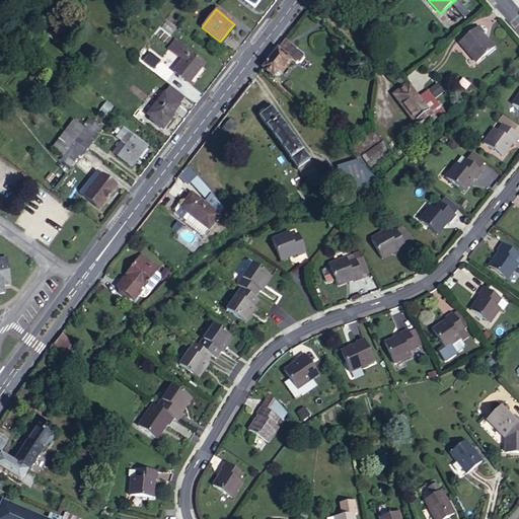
[(60,22),(48,35),(53,40),(58,33),(64,40),(70,31),(60,22)]
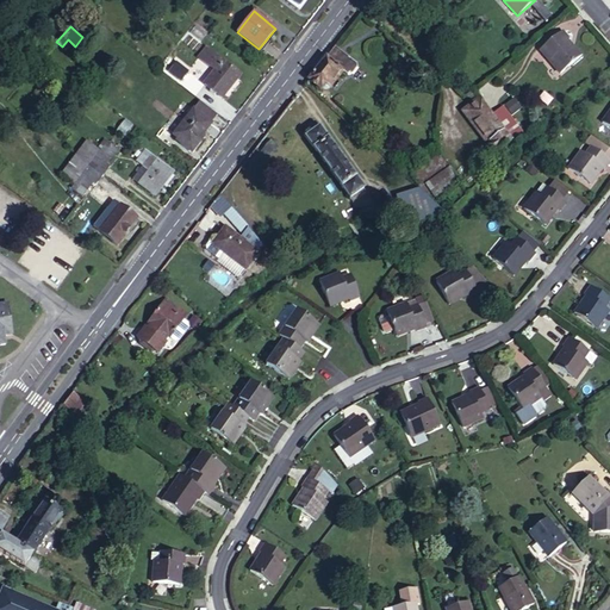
[(566,41),(568,38),(561,31),(539,50),(559,74),(580,56),(566,41)]
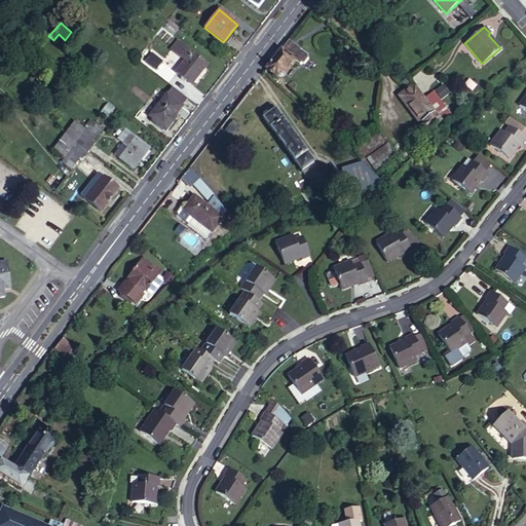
[(191,84),(207,64),(178,41),(171,49),(185,61),(176,72),(191,84)]
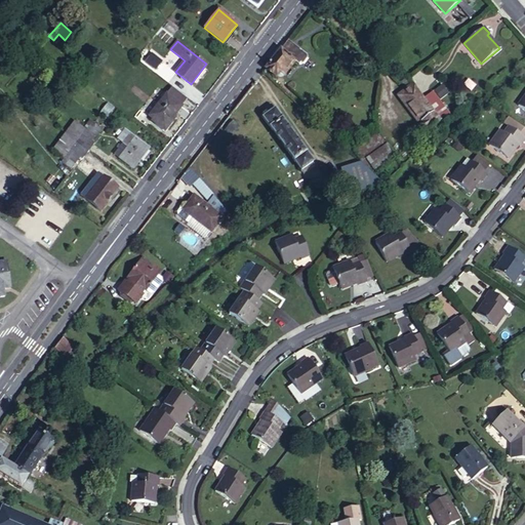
[(307,58),(307,55),(288,41),(266,69),(276,76),(279,72),(283,75),(293,62),(297,65),(301,65),(307,58)]
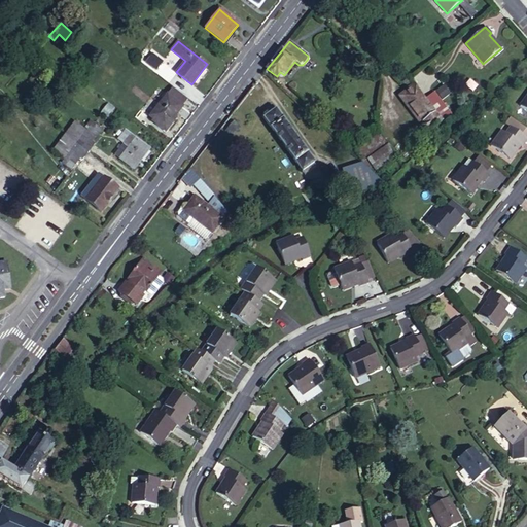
[(157,68),(163,62),(146,48),(140,57),(144,61),(146,59),(157,68)]
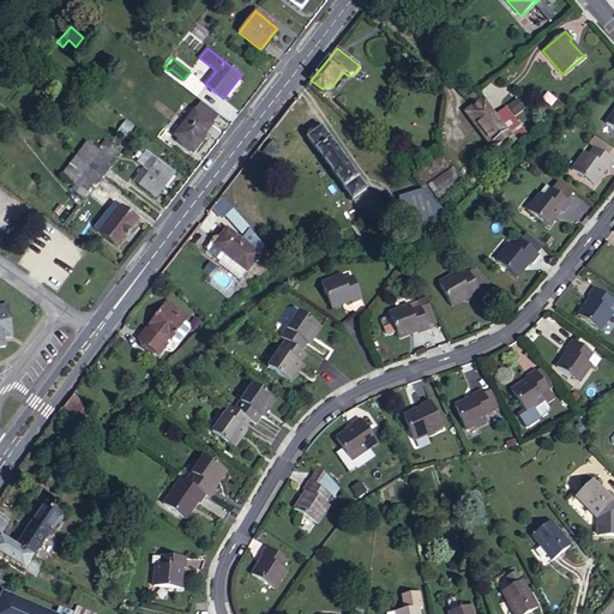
[(515,142),(513,139),(495,115),(485,101),(469,113),(499,154),(515,142)]
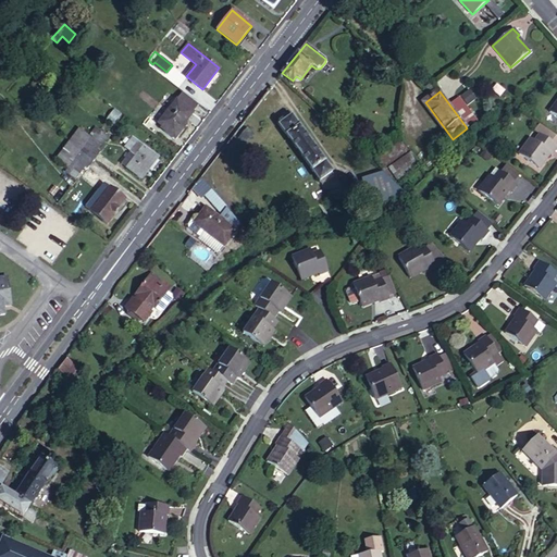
[(475,120),(459,98),(449,104),(466,126),(475,120)]
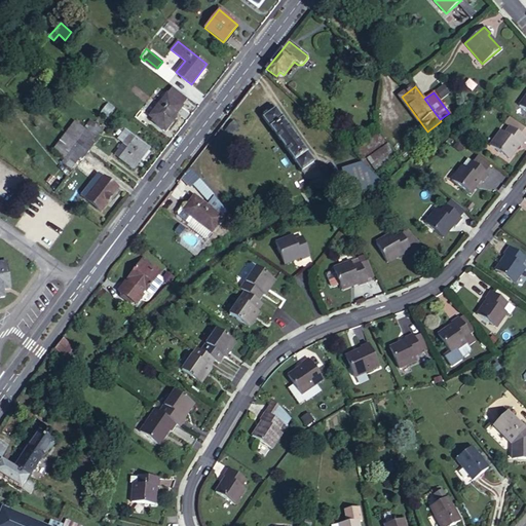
[(164,128),(182,106),(166,94),(149,116),(164,128)]
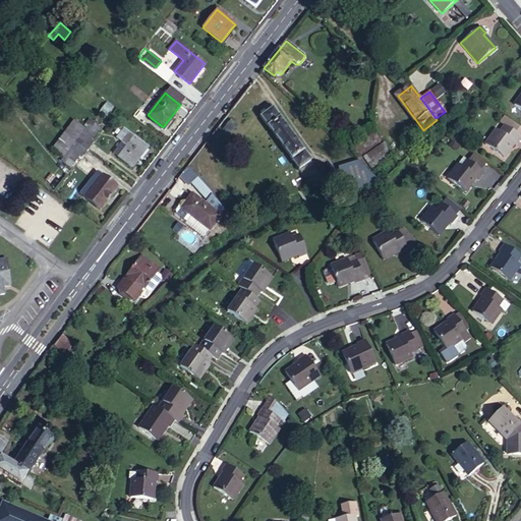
[(298,169),(310,161),(271,105),(258,114),(298,169)]
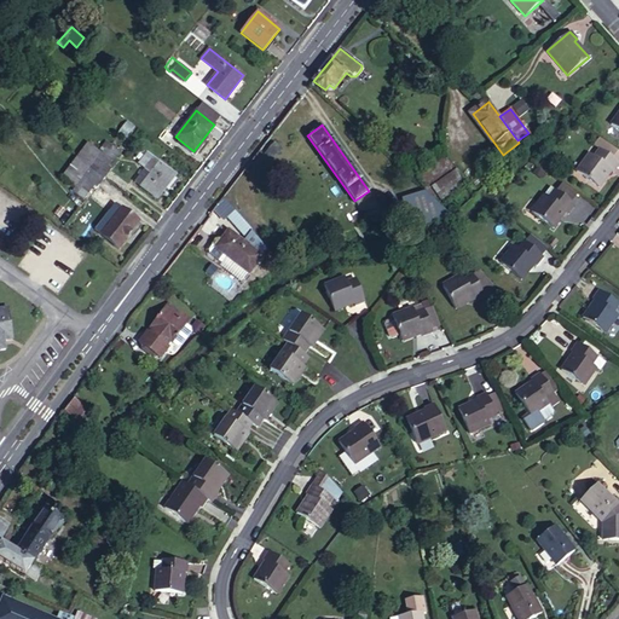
[(600,149),(605,142),(600,138),(594,145),(600,149)]
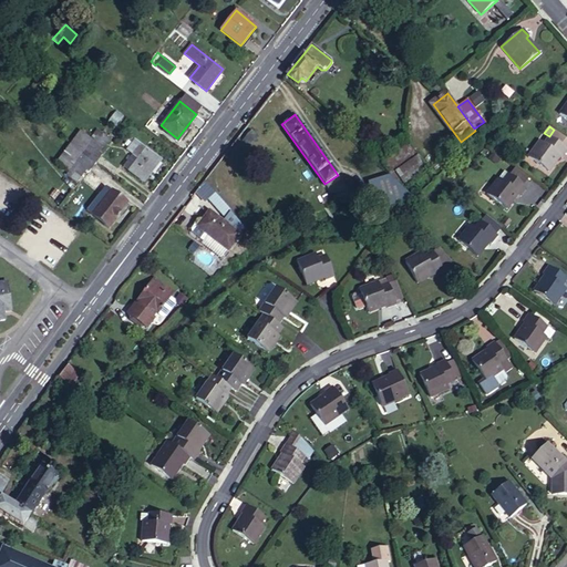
[(91,138),(81,131),(71,144),(83,154),(85,155),(102,133),(98,130),(91,138)]
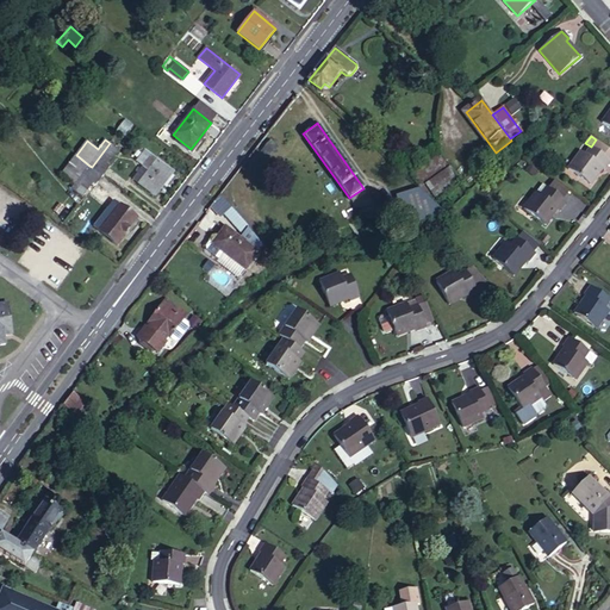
[(609,161),(608,160),(609,155),(609,149),(596,139),(591,147),(585,155),(580,151),(567,169),(590,185),(602,168),(604,169),(609,161)]
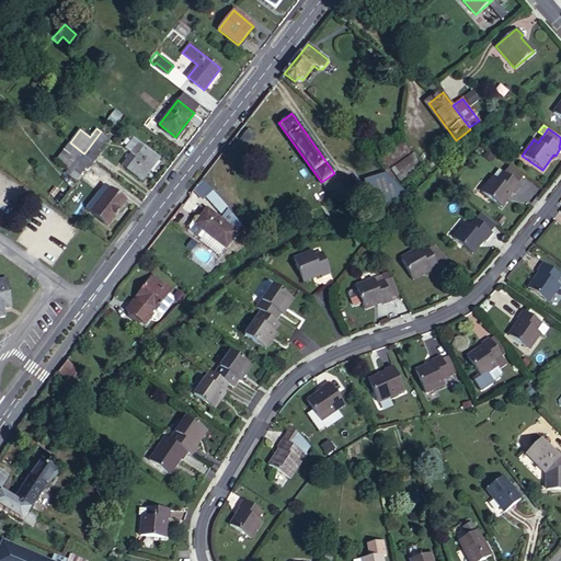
[(247,144),(254,135),(249,129),(241,139),(247,144)]
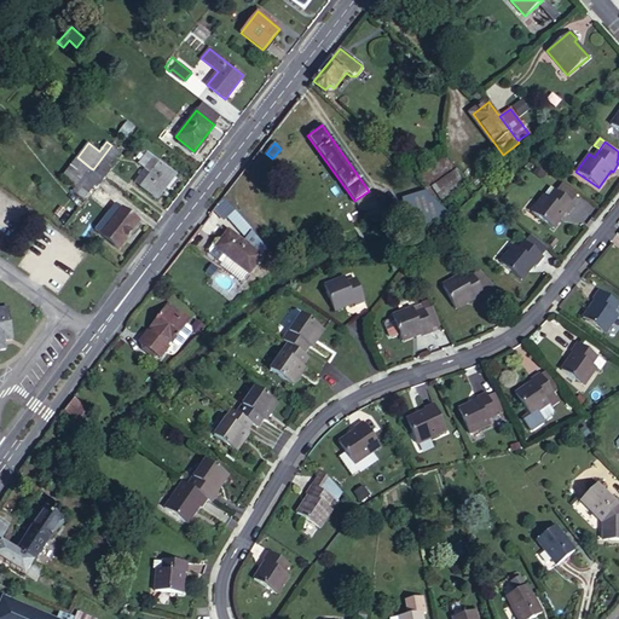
[(109,166),(120,151),(111,145),(93,169),(104,178),(111,168),(109,166)]
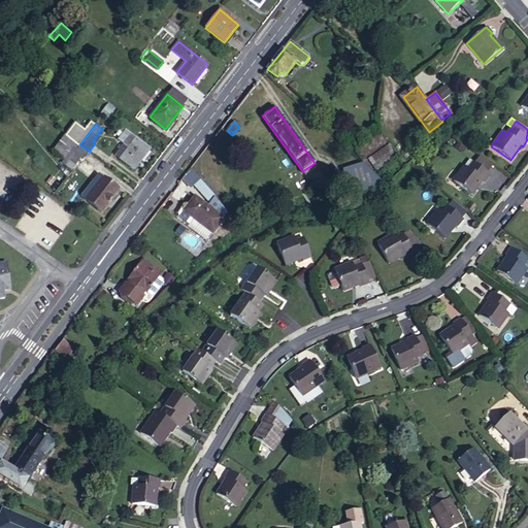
[(109,152),(114,156),(133,170),(149,150),(125,131),(120,127),(113,136),(118,140),(119,140),(109,152)]
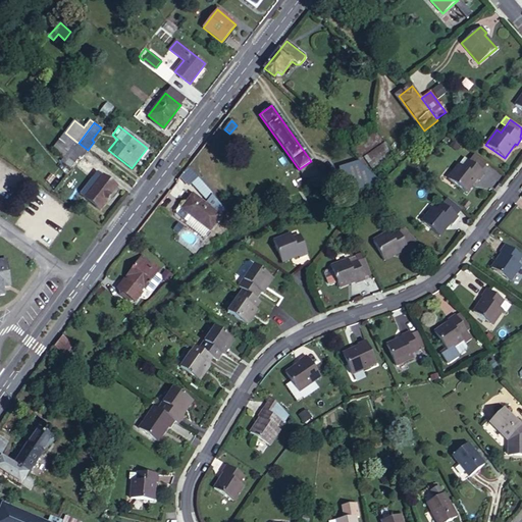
[(70,150),(76,142),(65,133),(52,150),(64,160),(72,151),(70,150)]
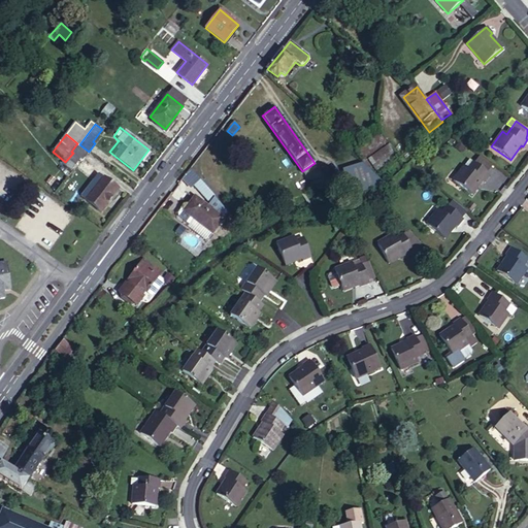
[(375,171),(396,157),(382,134),(355,153),(363,163),(367,160),(375,171)]
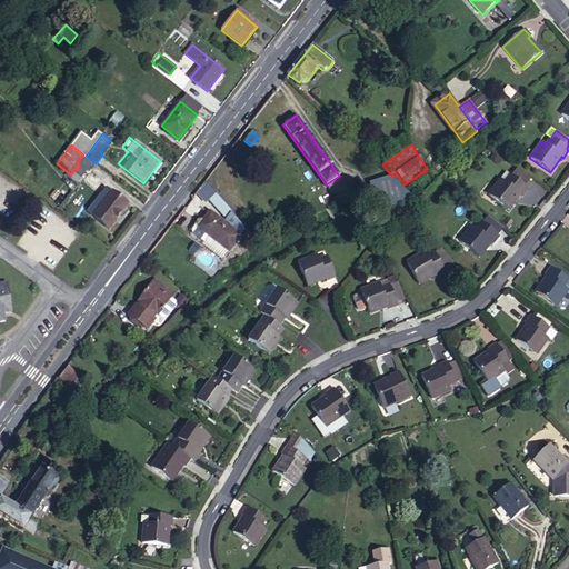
[(96,163),(86,156),(83,155),(77,163),(79,165),(70,175),(69,178),(77,183),(87,171),(89,172),(96,163)]
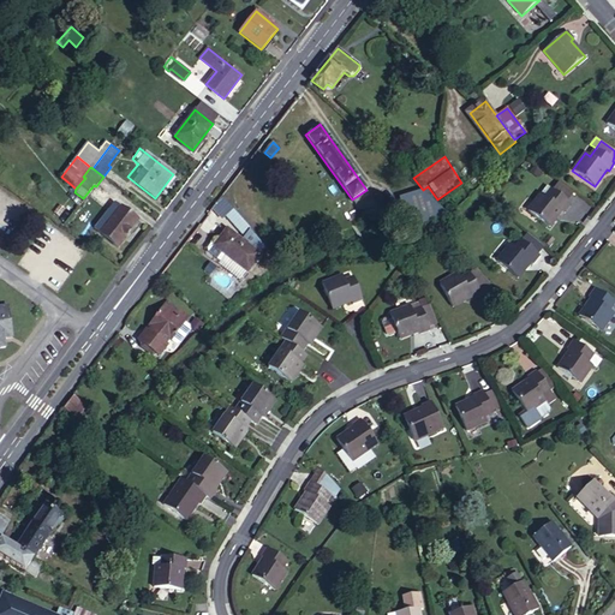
[(566,201),(572,192),(560,181),(553,190),(566,201)]
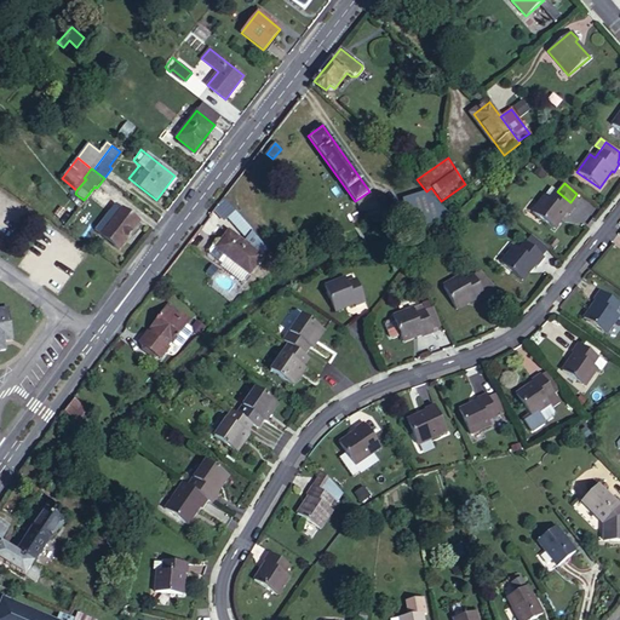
[(550,199),(556,190),(551,187),(545,195),(550,199)]
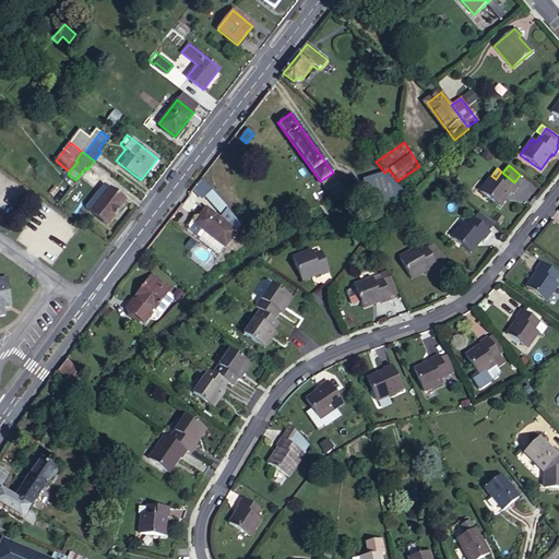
[(512,193),(519,186),(514,182),(502,173),(501,171),(496,179),(491,176),(479,191),(499,206),(510,191),(512,193)]
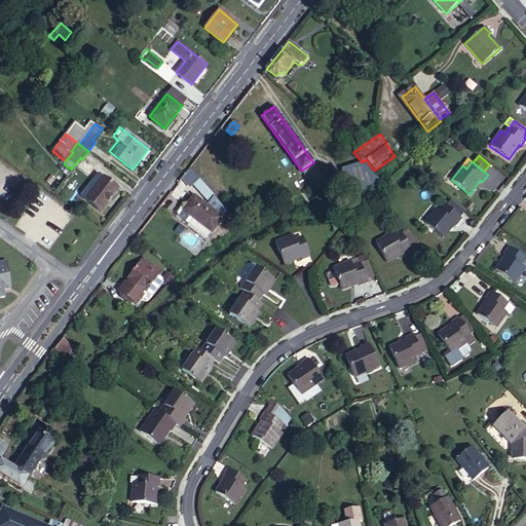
[(359,191),(382,183),(361,163),(342,170),(348,182),(359,191)]
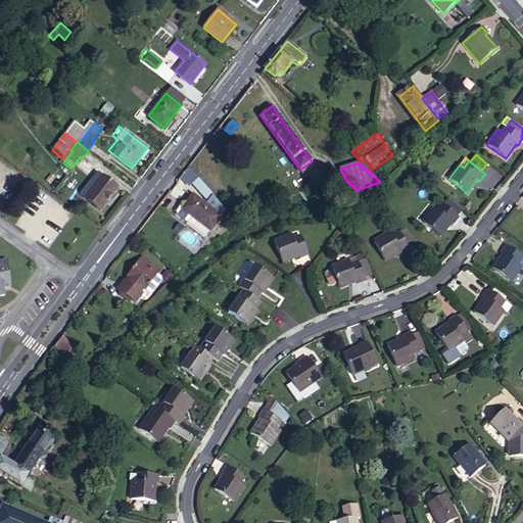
[(100,209),(117,187),(98,172),(84,189),(90,193),(86,198),(100,209)]
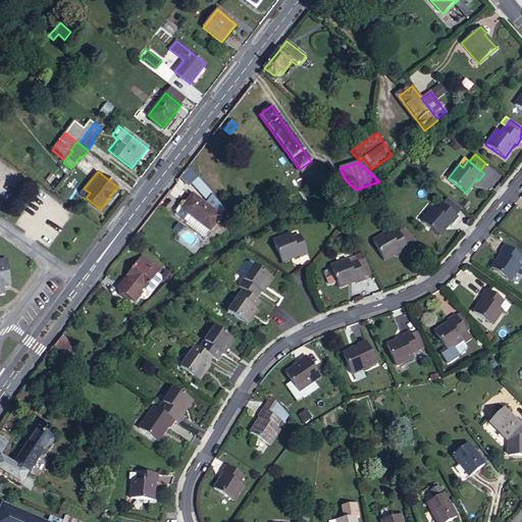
[(312,186),(325,187),(326,178),(319,178),(310,183),(312,186)]
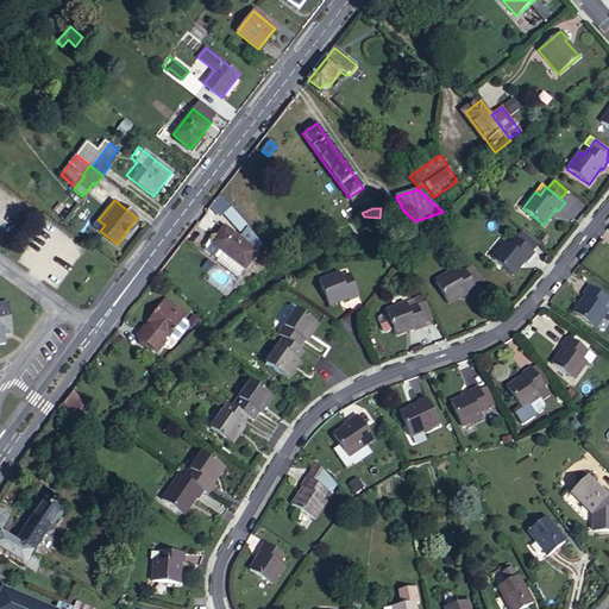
[(244,268),(257,252),(225,227),(212,244),(208,240),(205,246),(205,251),(217,259),(223,252),(244,268)]
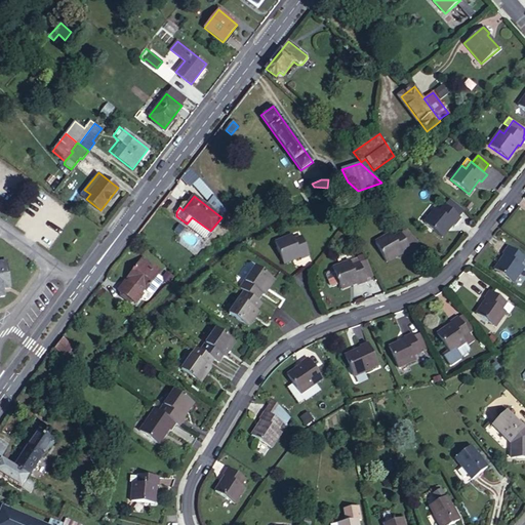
[(459,216),(463,210),(450,199),(445,205),(459,216)]
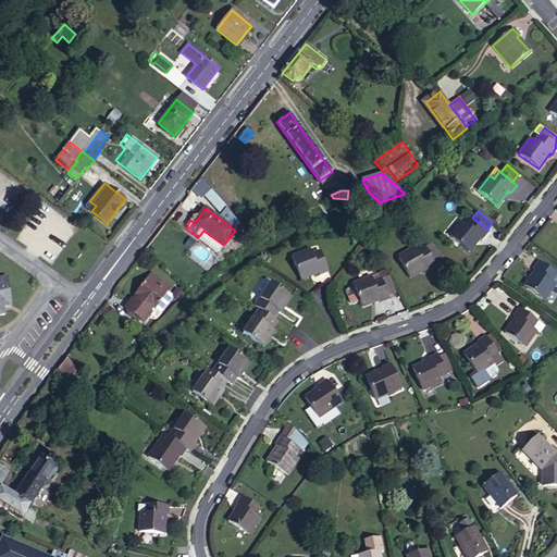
[(482,238),(489,232),(487,230),(472,218),(472,217),(466,224),(462,221),(449,236),(469,251),(481,237),(482,238)]
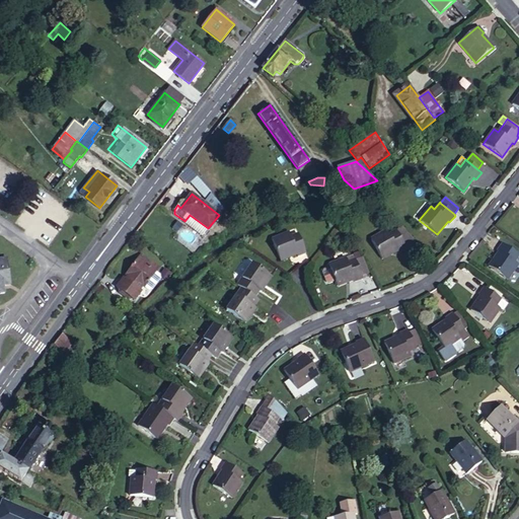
[(174,214),(174,210),(172,212),(172,215),(200,235),(203,235),(208,228),(190,215),(184,221),(174,214)]
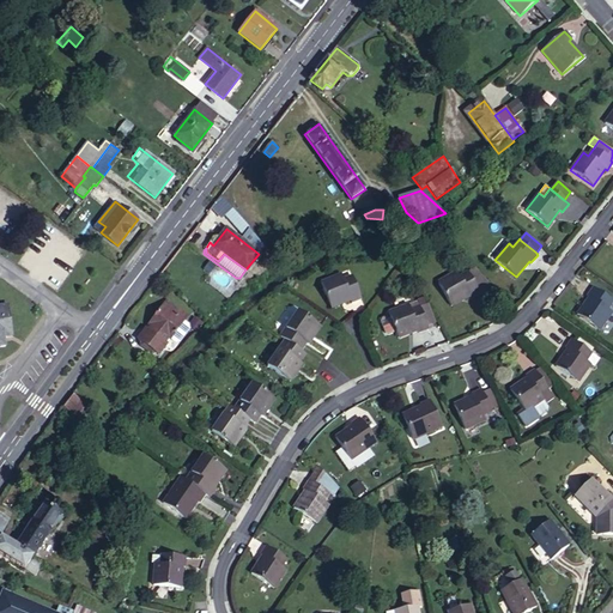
[(474,268),(459,277),(456,272),(437,283),(450,307),(469,296),(471,298),(480,293),(472,279),(480,274),(474,268)]
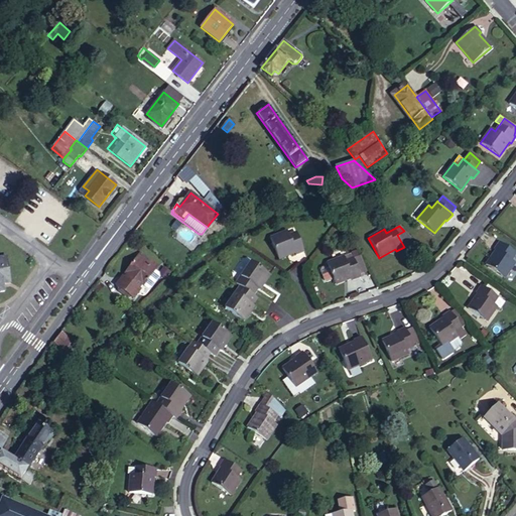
[(410,243),(413,242),(404,231),(397,235),(404,247),(410,243)]
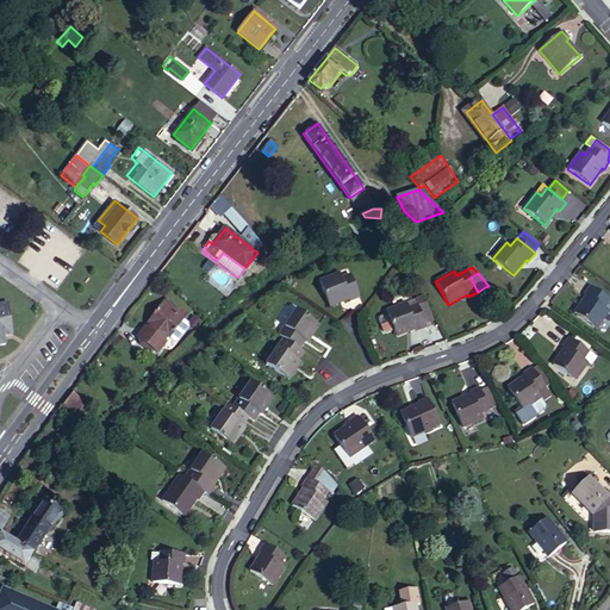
[(350,302),(360,297),(350,275),(342,279),(340,274),(319,281),(329,306),(349,299),(350,302)]
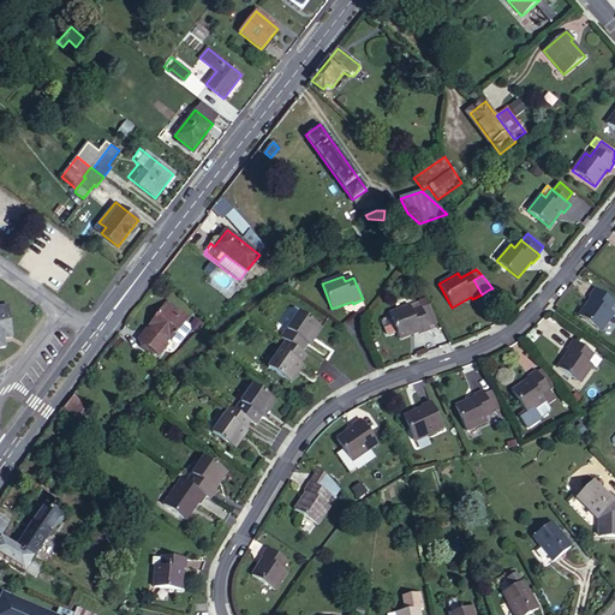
[(608,310),(614,302),(593,288),(587,297),(591,298),(579,316),(601,332),(614,314),(608,310)]
